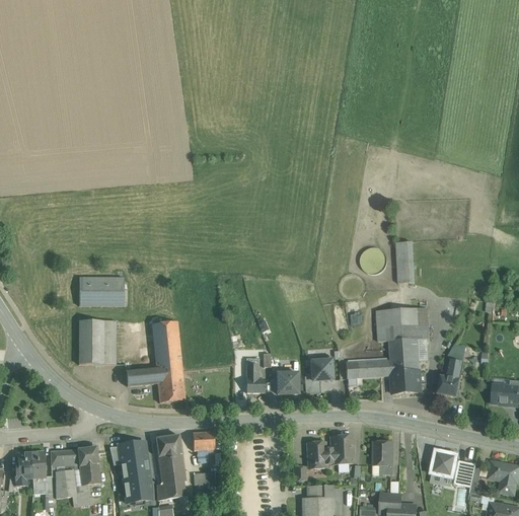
[(413,240),(396,241),(397,261),(414,261),(413,240)]
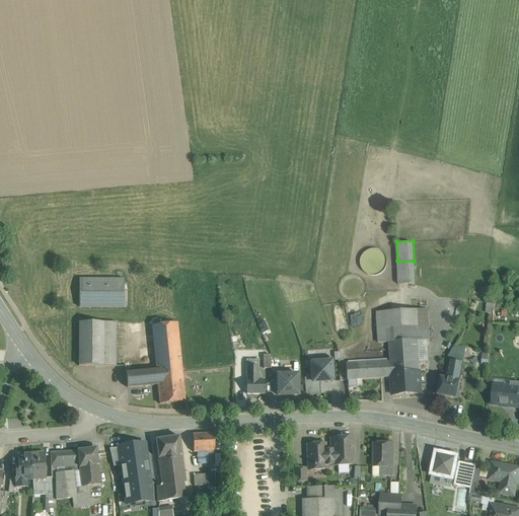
[(376,247),(373,246),(371,247),(368,247),(366,248),(365,249),(364,251),(362,253),(361,255),(361,256),(361,259),(360,260),(361,262),(361,263),(361,265),(362,267),(364,269),(365,270),(366,271),(367,272),(369,273),(372,273),(374,273),(377,273),(379,272),(381,271),(382,270),(384,269),(385,267),(386,265),(386,264),(386,262),(386,261),(386,260),(386,258),(386,256),(385,254),(384,252),(383,250),(381,249),(380,248),(378,247),(376,247)]
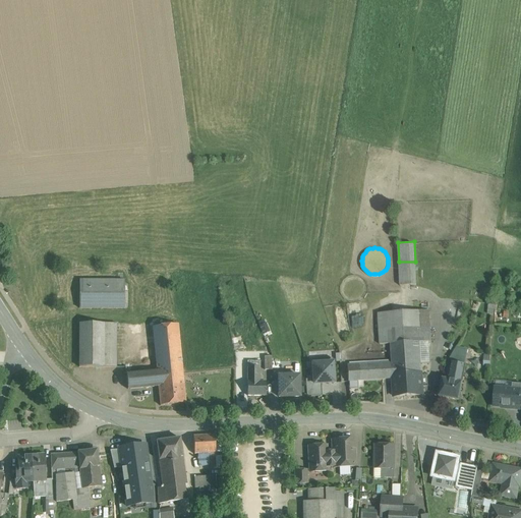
[(415,262),(399,262),(400,283),(416,282),(415,262)]
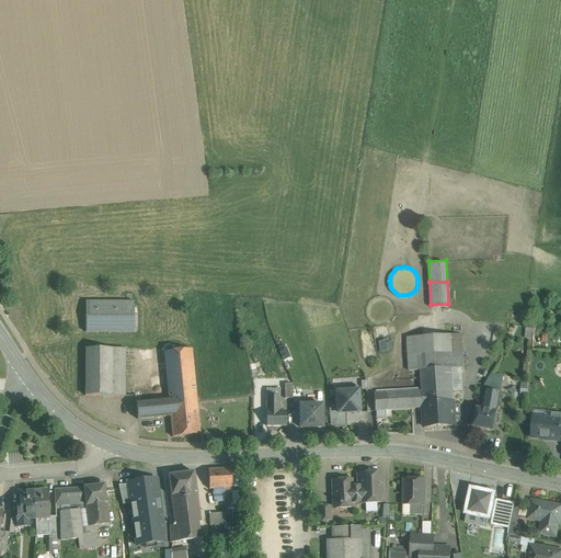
[(134,299),(84,299),(86,329),(134,329),(134,299)]
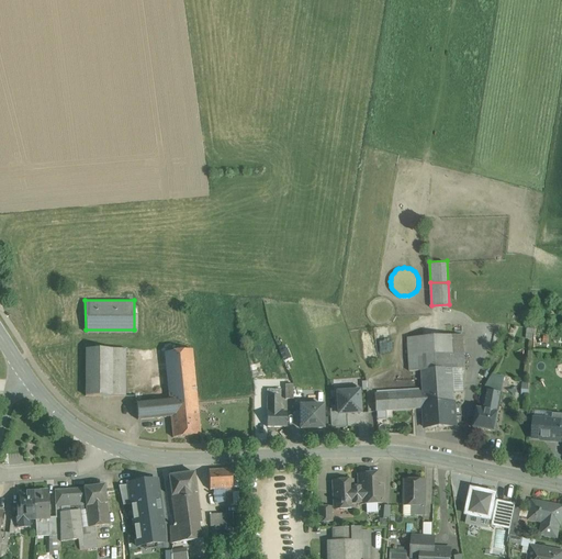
[(378,331),(379,346),(391,345),(390,330),(378,331)]
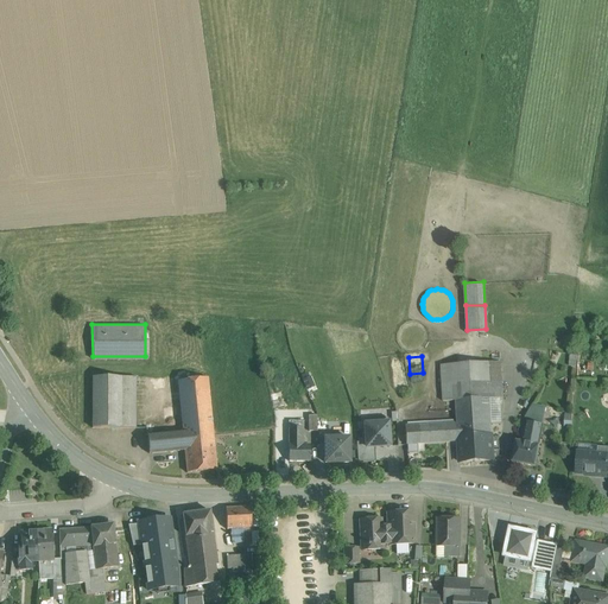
[(501,358),(441,362),(443,399),(456,398),(489,395),(487,380),(502,379),(501,358)]
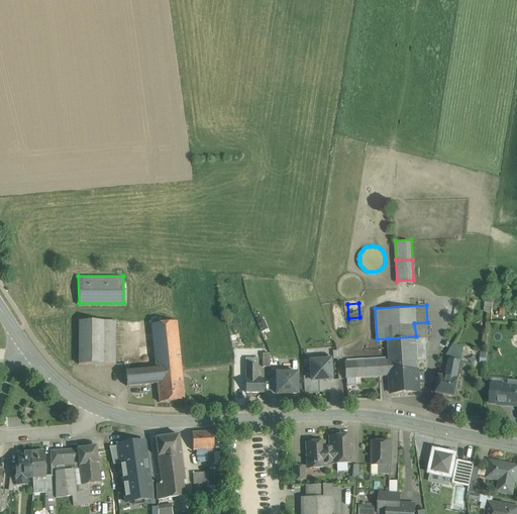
[(115,318),(79,318),(79,362),(116,362),(115,318)]
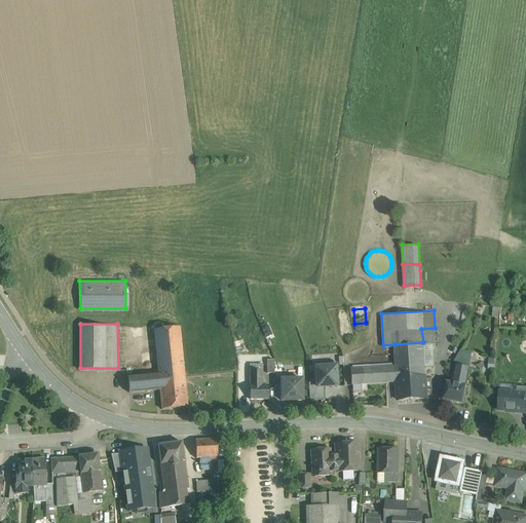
[(180,325),(154,327),(158,371),(159,384),(185,381),(180,325)]
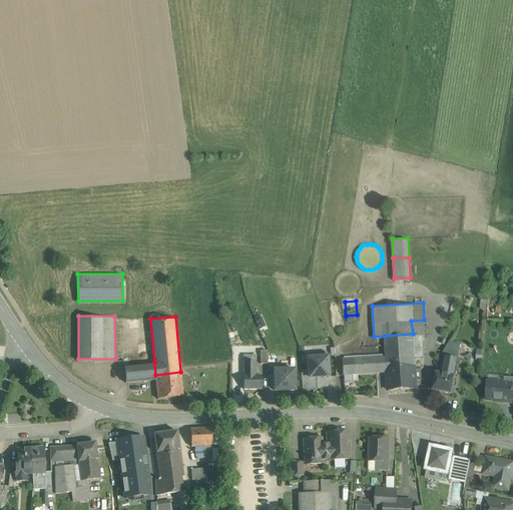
[(411,321),(413,334),(421,334),(425,334),(424,320),(411,321)]
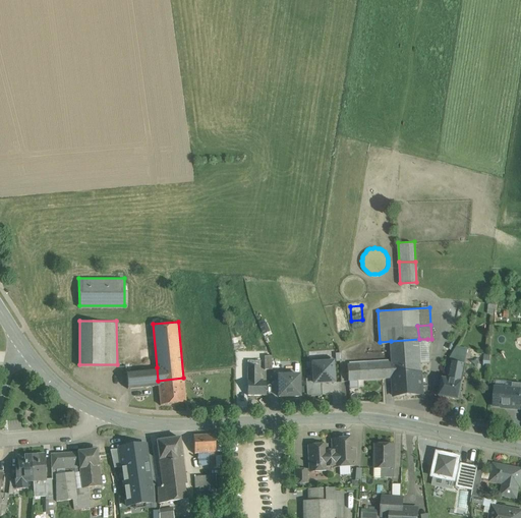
[(391,341),(392,360),(393,371),(409,370),(407,348),(419,347),(419,339),(391,341)]
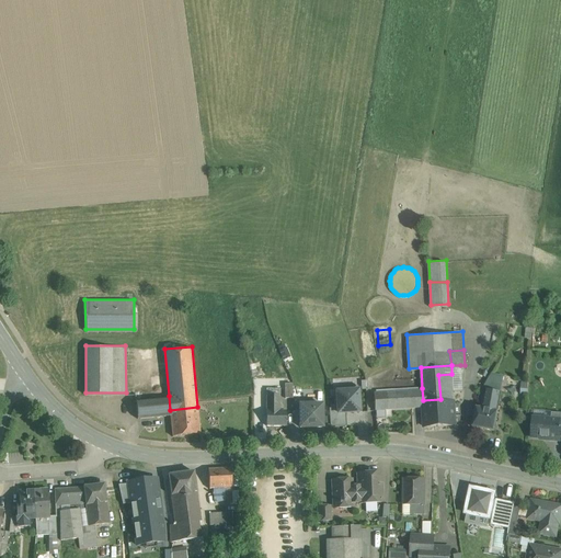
[(453,393),(461,393),(460,365),(451,365),(451,374),(453,393)]
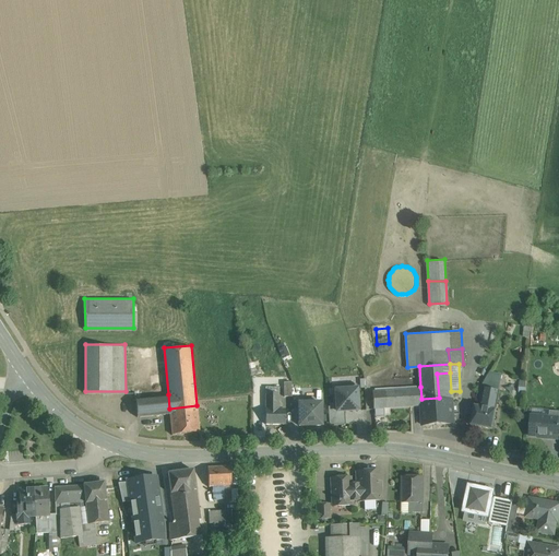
[(500,374),(490,368),(484,380),(495,386),(500,374)]
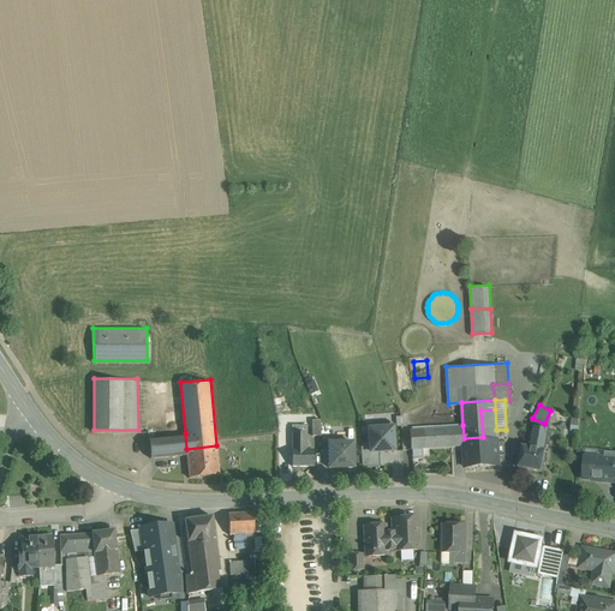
[(496,430),(495,409),(481,411),(483,437),(497,437),(496,430)]
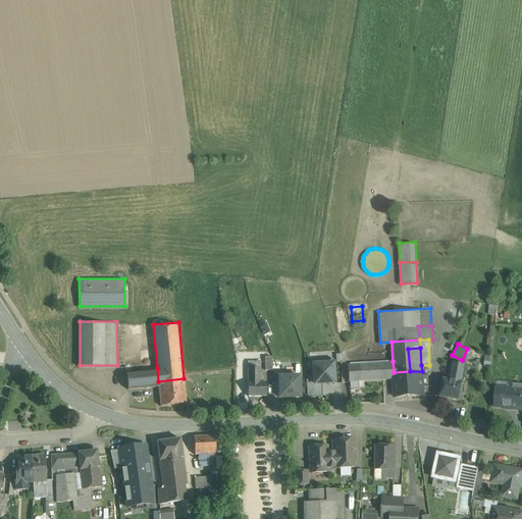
[(335,358),(312,359),(313,376),(307,376),(308,394),(322,393),(321,381),(336,381),(335,358)]
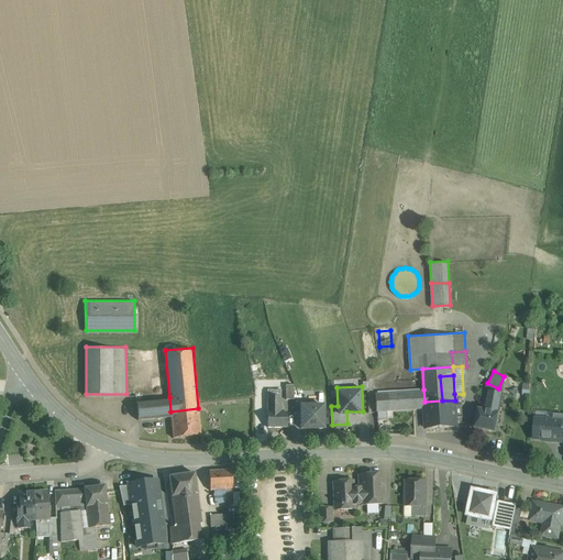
[(420,386),(377,388),(378,393),(375,393),(376,409),(424,406),(424,402),(423,390),(421,390),(420,386)]
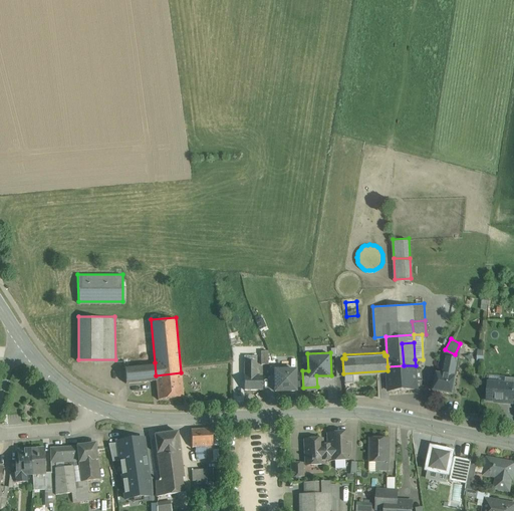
[(445,354),(442,371),(436,370),(433,389),(453,393),(456,374),(459,357),(445,354)]
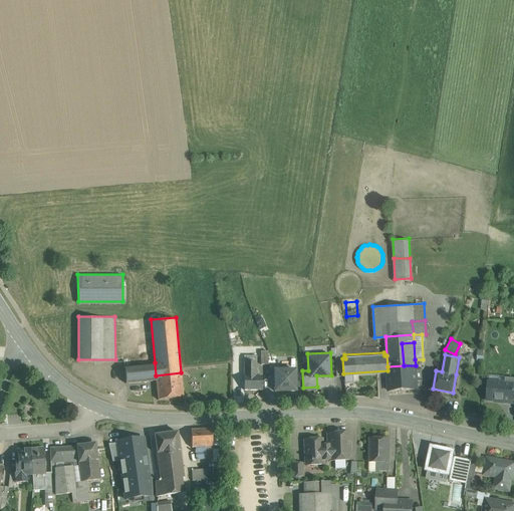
[(257,359),(244,359),(244,368),(244,388),(262,388),(262,373),(257,373),(257,359)]
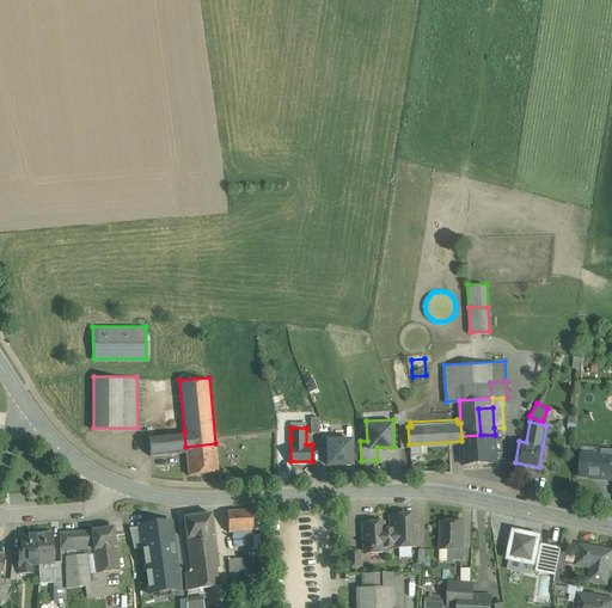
[(494,428),(495,435),(496,435),(496,438),(505,437),(503,428),(494,428)]
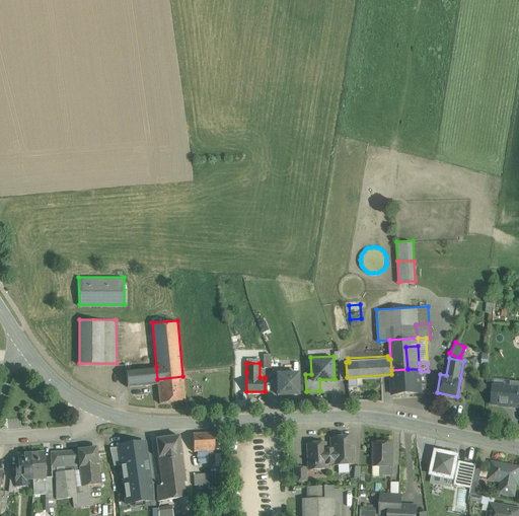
[(156,366),(126,369),(128,385),(157,382),(157,379),(156,366)]
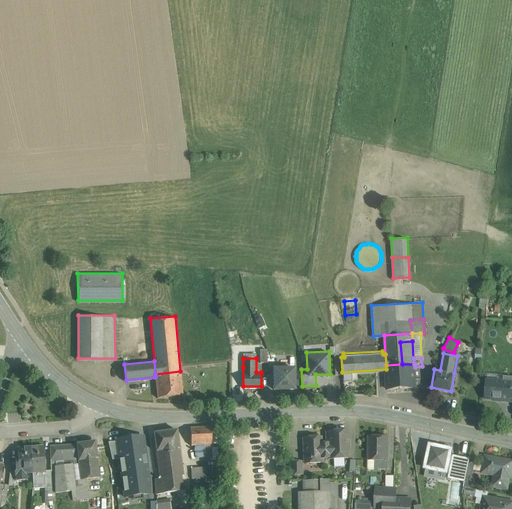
[(402,364),(386,365),(386,369),(387,390),(417,388),(415,367),(415,364),(414,364),(402,364)]
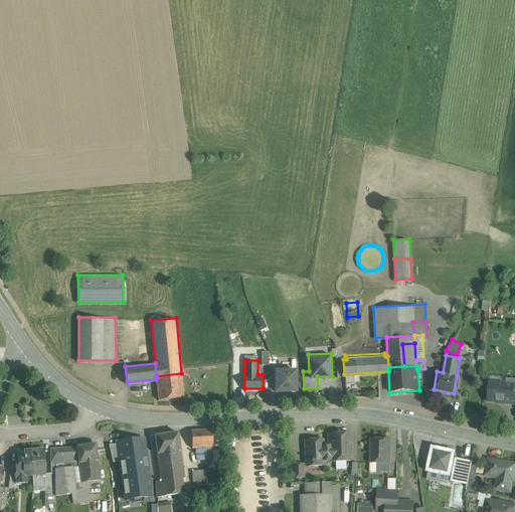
[(296,369),(276,369),(276,389),(296,389),(296,369)]
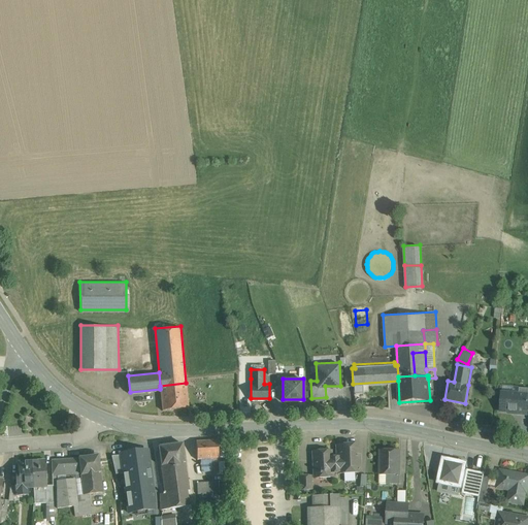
[(160,386),(160,389),(163,408),(189,406),(186,383),(160,386)]
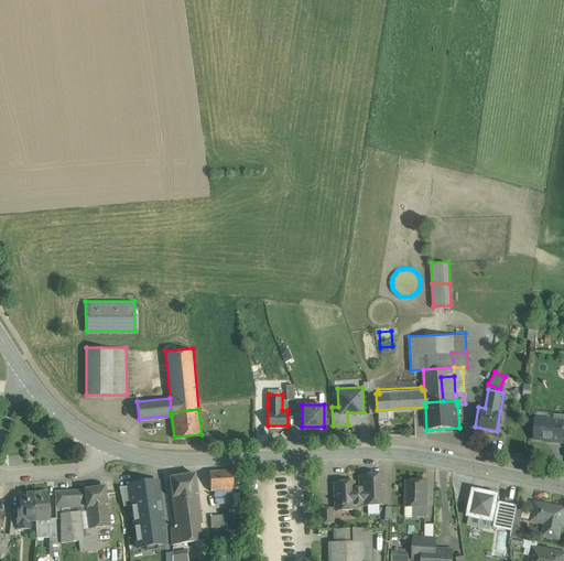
[(554,419),(535,418),(534,437),(554,438),(554,440),(563,441),(563,420),(563,412),(554,412),(554,419)]
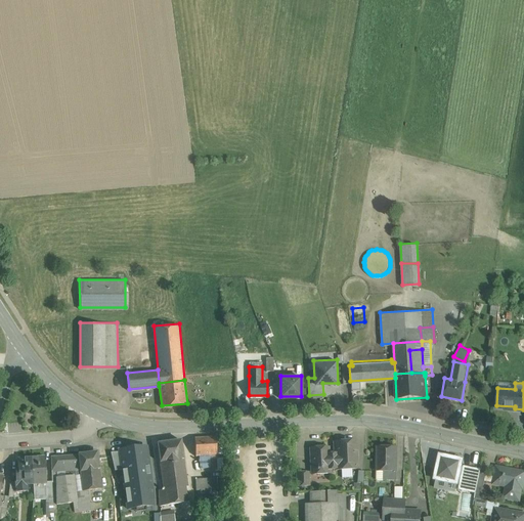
[(216,435),(194,436),(195,454),(200,453),(200,459),(199,459),(199,460),(200,460),(200,467),(211,466),(210,453),(217,452),(216,435)]
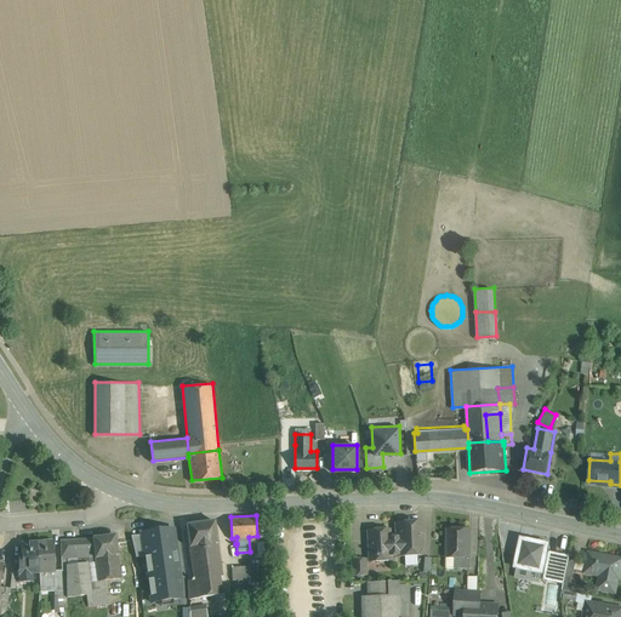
[(215,519),(187,523),(189,546),(217,541),(215,519)]
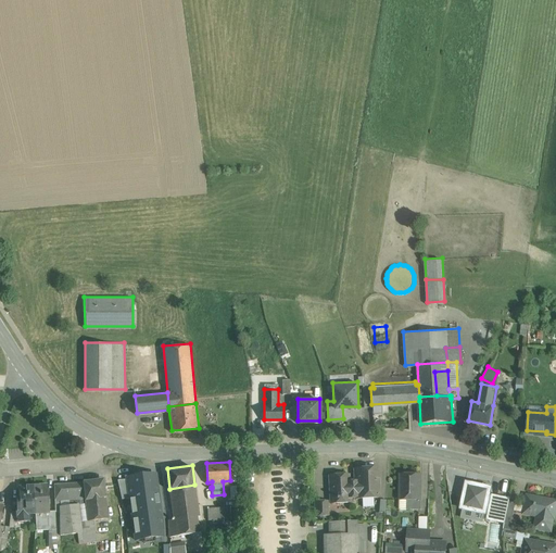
[(348,473),(329,474),(331,498),(338,497),(338,498),(339,498),(339,500),(345,500),(346,500),(350,500),(350,497),(356,495),(356,497),(379,495),(378,465),(355,467),(355,478),(349,479),(348,473)]
